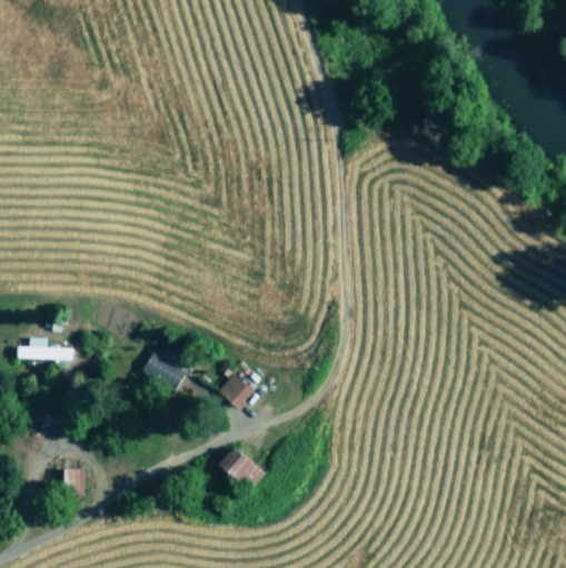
[(29,347),(17,347),(17,359),(71,360),(72,348),(47,348),(47,338),(29,337),(29,347)]
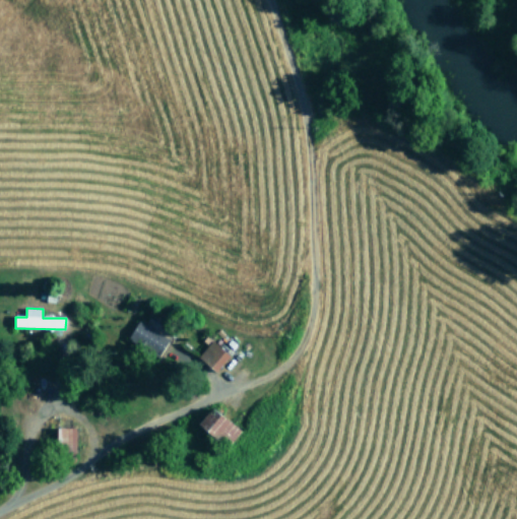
[(174,336),(164,329),(158,334),(140,321),(127,339),(156,360),(174,336)]
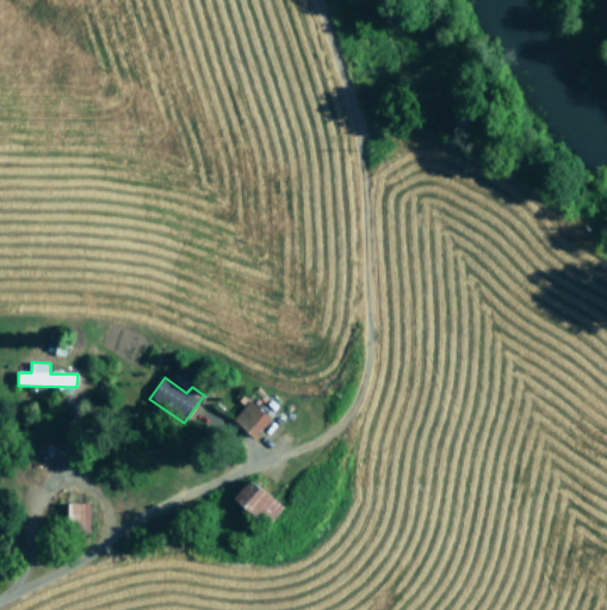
[(271,418),(249,400),(233,421),(254,438),(271,418)]
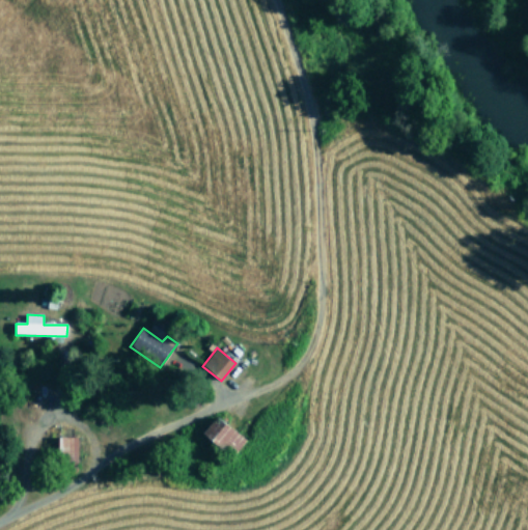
[(203,433),(233,456),(246,441),(216,417),(203,433)]
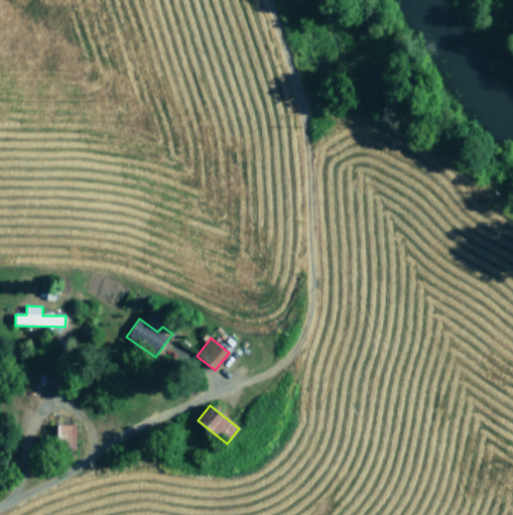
[(76,425),(59,425),(60,447),(77,447),(76,425)]
